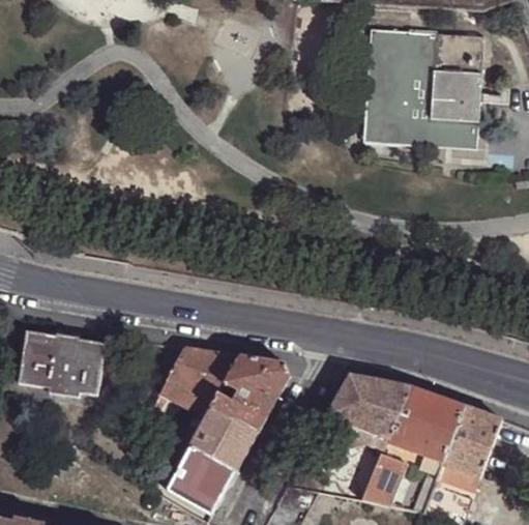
[(482,32),(378,25),(373,101),(363,101),(362,140),(438,145),(438,137),(475,140),(482,32)]
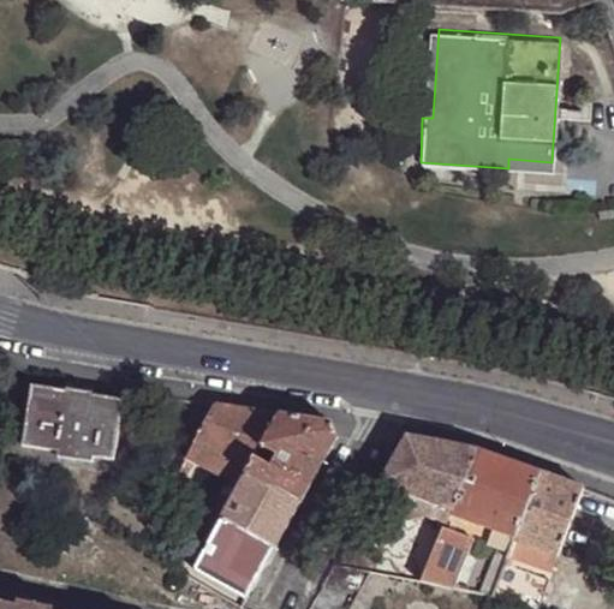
[(433,118),(439,29),(429,30),(422,118),(433,118)]
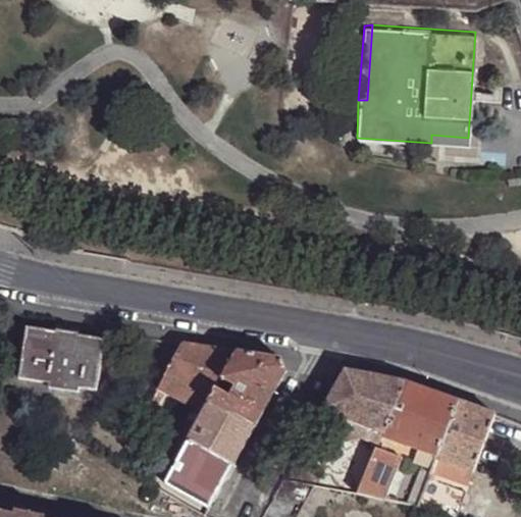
[(467,146),(468,138),(431,135),(431,143),(467,146)]
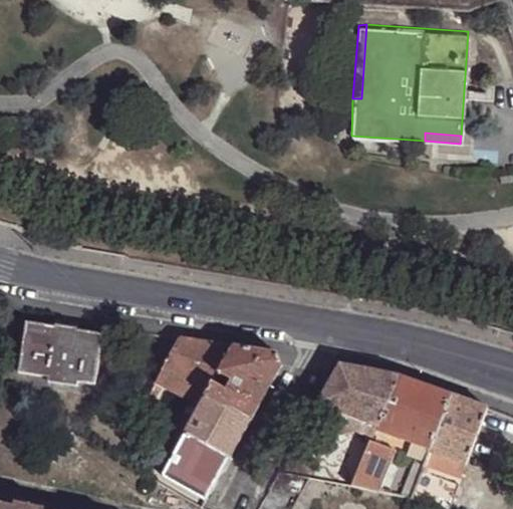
[(24,318),(17,369),(45,374),(44,379),(74,385),(75,379),(92,383),(100,331),(24,318)]
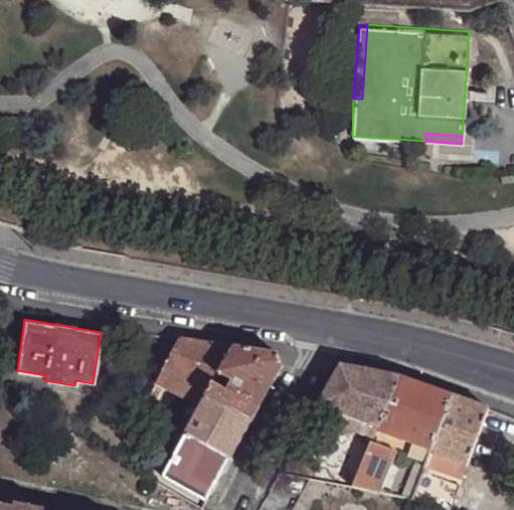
[(179,335),(161,368),(195,384),(207,391),(232,344),(179,335)]
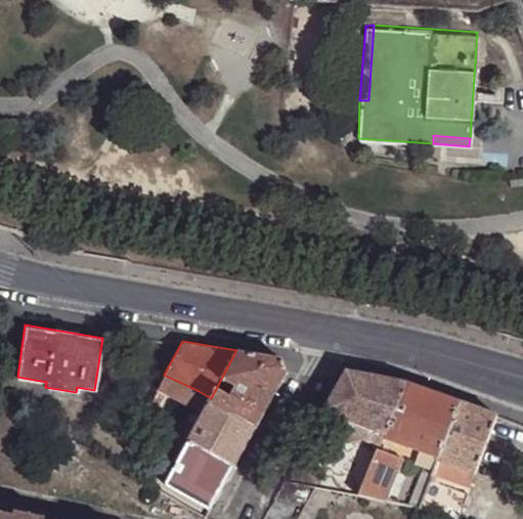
[(208,402),(254,426),(286,369),(281,356),(236,350),(211,398),(208,402)]
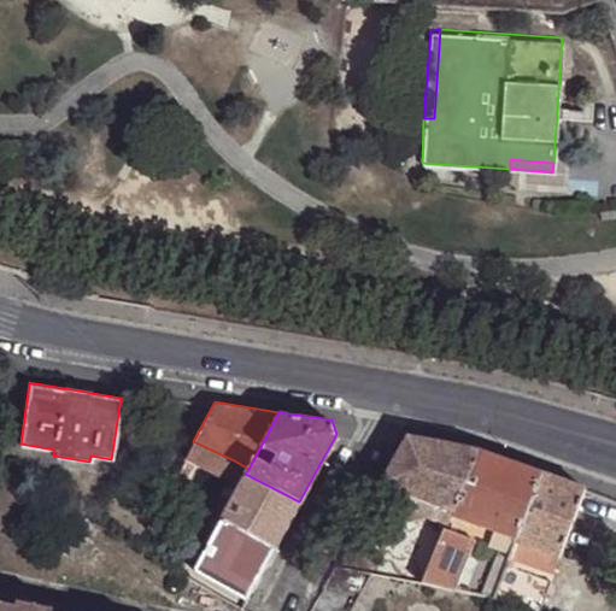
[(406,433),(368,505),(383,511),(388,500),(430,516),(435,503),(451,509),(476,446),(406,433)]
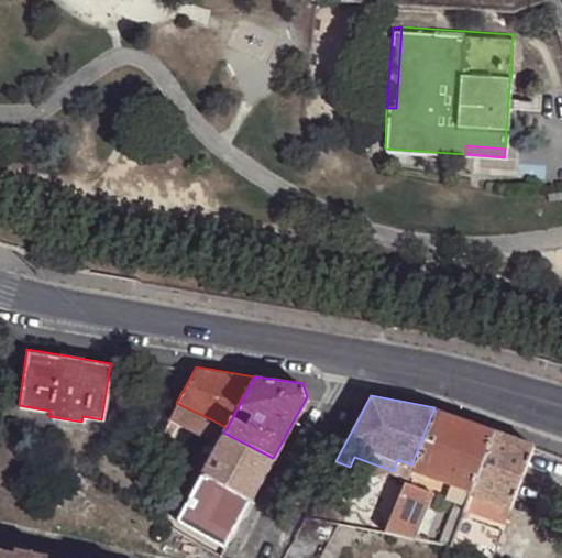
[(176,403),(169,416),(206,435),(213,420),(176,403)]
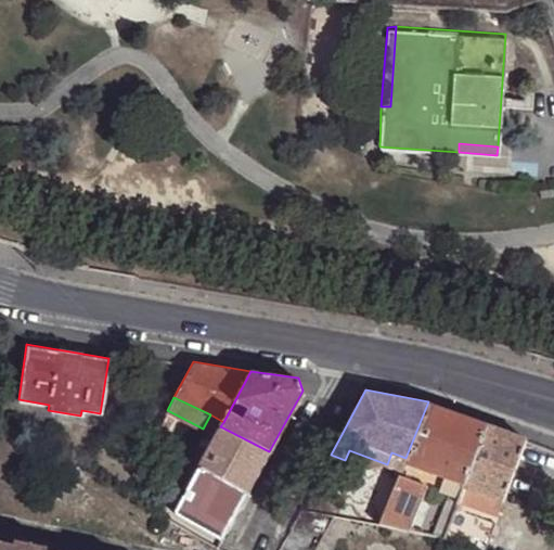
[(463,483),(485,422),(428,401),(406,458),(401,470),(379,522),(407,527),(425,483),(449,490),(440,511),(450,514),(456,498),(462,483),(463,483)]
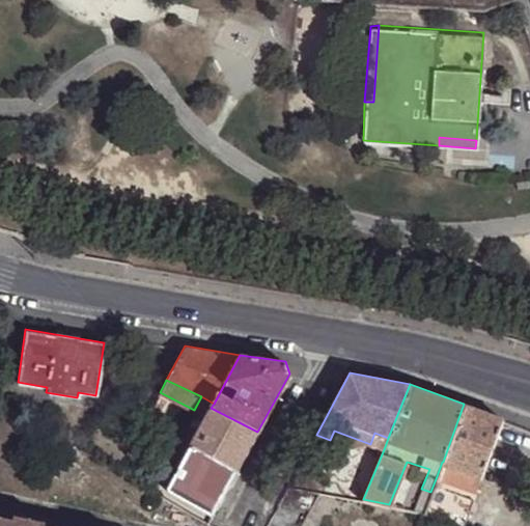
[(194,410),(205,416),(211,408),(214,404),(201,396),(194,410)]
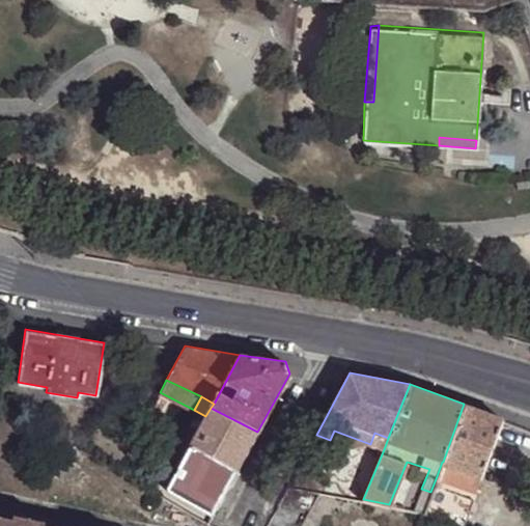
[(480,475),(502,418),(464,404),(443,462),(442,462),(437,476),(452,482),(458,467),(480,475)]
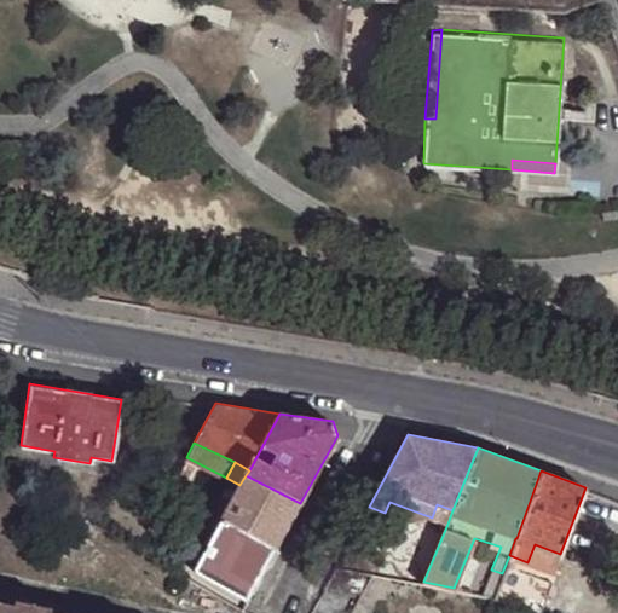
[(221,518),(275,548),(300,503),(246,475),(240,485),(221,518)]
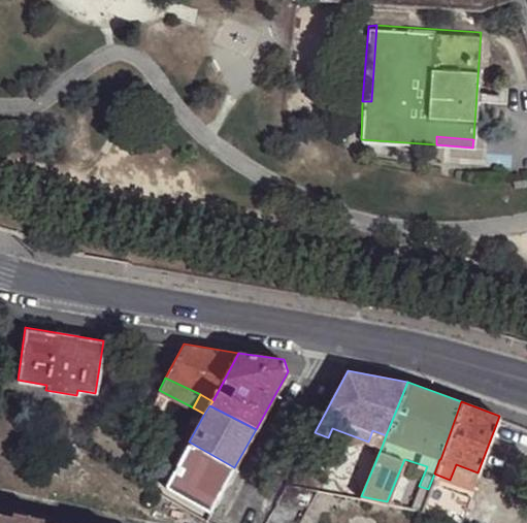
[(368,442),(382,447),(386,435),(372,430),(368,442)]
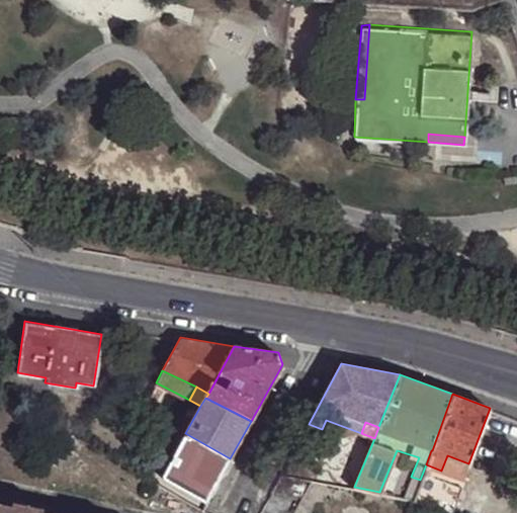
[(164,478),(205,502),(230,458),(185,433),(163,474),(162,476),(164,478)]
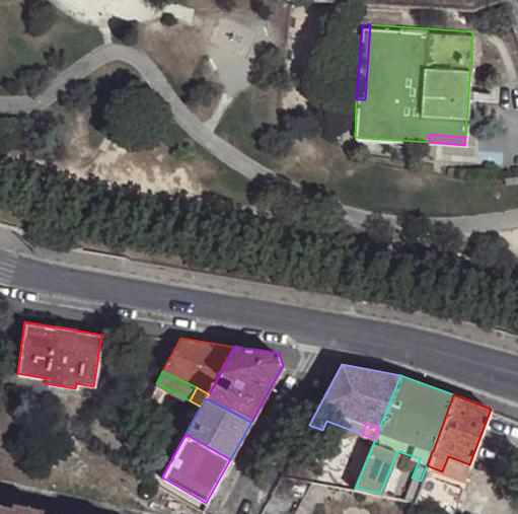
[(463,479),(469,464),(448,456),(442,471),(463,479)]
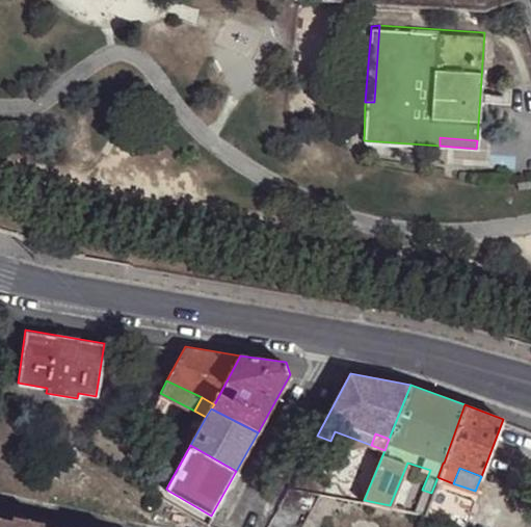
[(15,516),(14,521),(43,526),(45,526),(47,523),(15,516)]
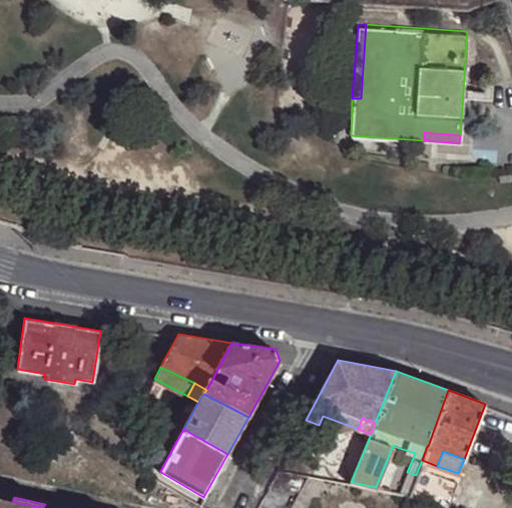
[(0,507),(41,507),(13,502),(0,498),(0,507)]
